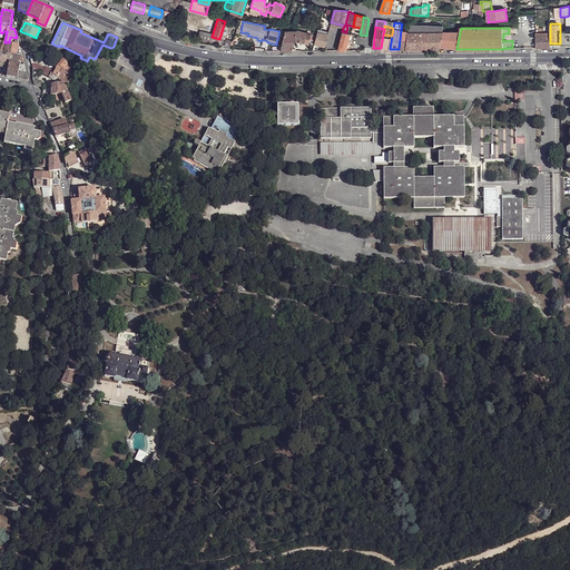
[(197,39),(217,43),(219,39),(212,37),(213,33),(199,30),(196,39),(197,39)]
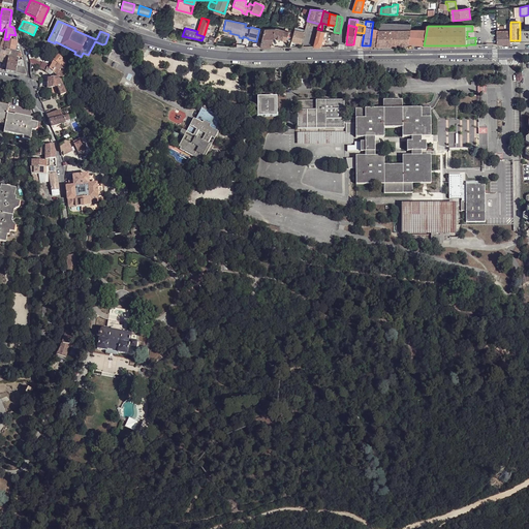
[(260,47),(271,48),(273,36),(275,28),(268,28),(265,28),(260,47)]
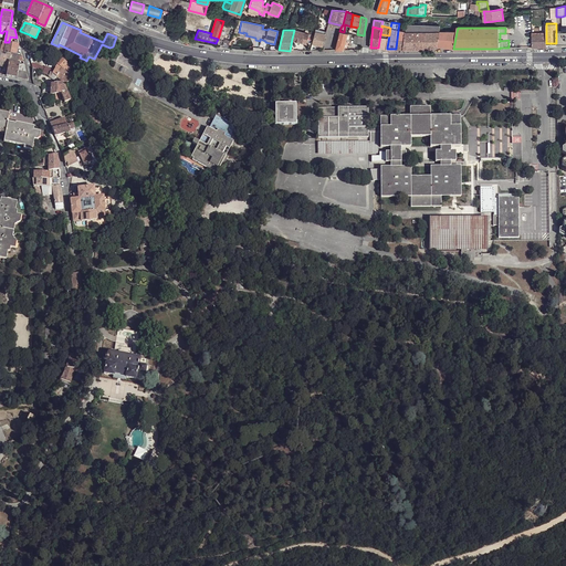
[(294,30),(292,39),(306,42),(311,43),(313,35),(308,34),(308,33),(294,30)]
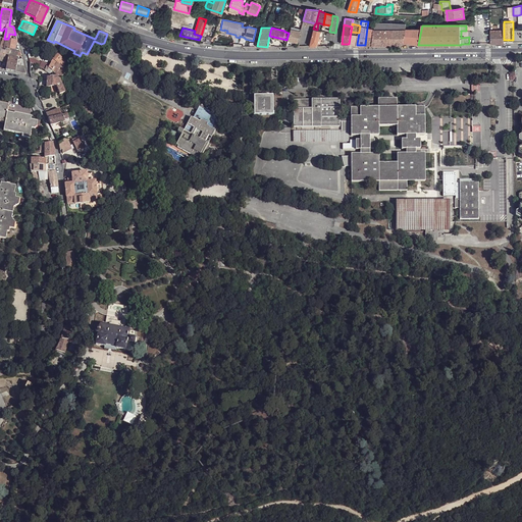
[(365,45),(372,45),(374,30),(367,28),(365,45)]
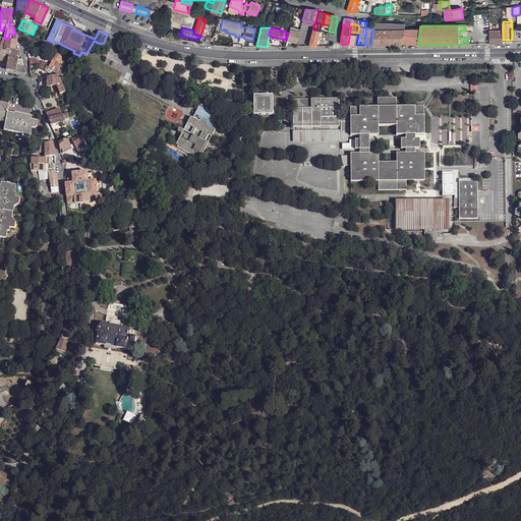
[(308,46),(315,46),(320,31),(316,30),(312,29),(308,46)]
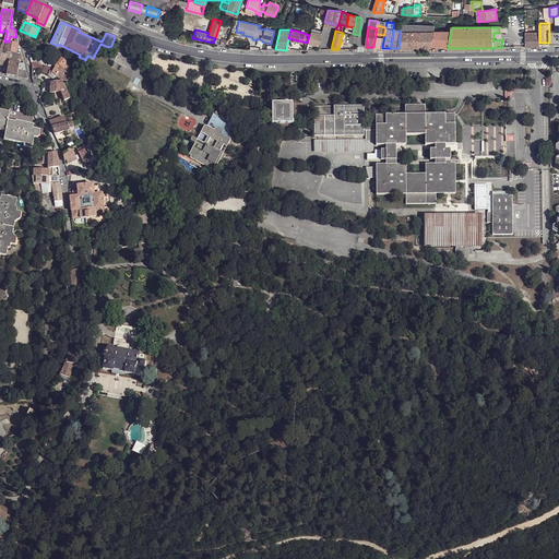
[(308,43),(319,45),(322,34),(311,32),(308,43)]
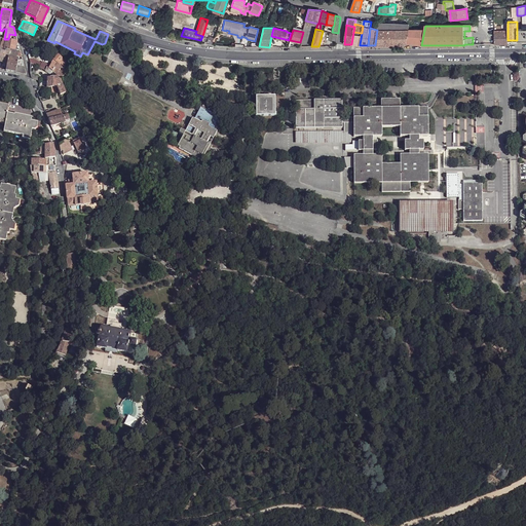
[(377,30),(375,45),(402,45),(407,43),(409,30),(377,30)]
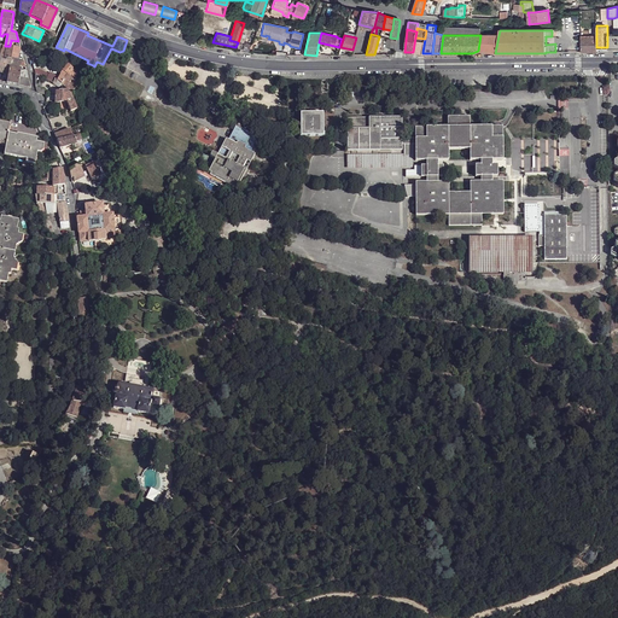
[(499,35),(481,35),(478,51),(495,53),(499,35)]
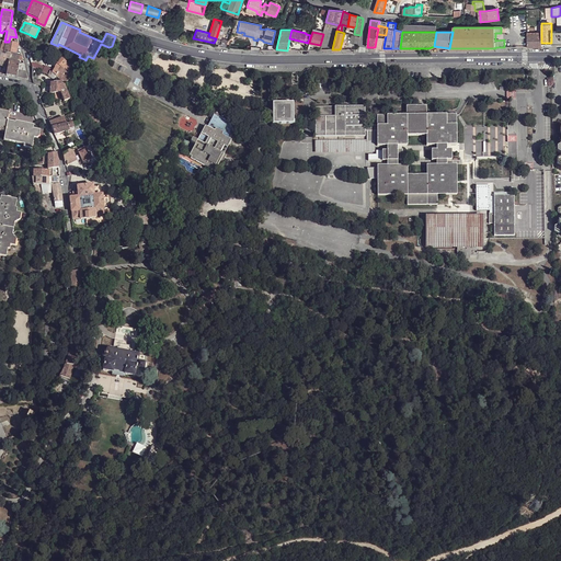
[(528,47),(541,47),(541,43),(541,33),(527,33),(528,47)]
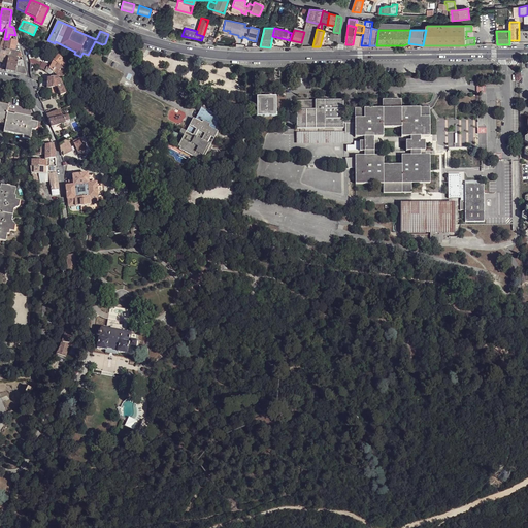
[(353,44),(361,44),(363,33),(355,32),(353,44)]
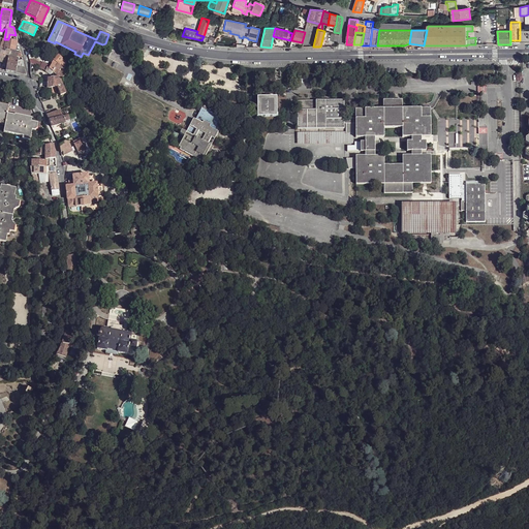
[(8,39),(5,39),(5,43),(4,49),(6,50),(9,50),(16,51),(18,41),(13,40),(8,39)]
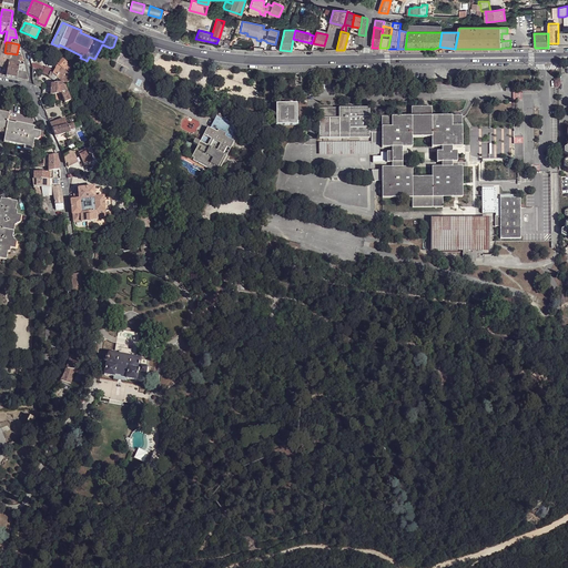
[(0,67),(8,69),(9,62),(9,60),(10,59),(10,57),(6,57),(0,54),(0,67)]
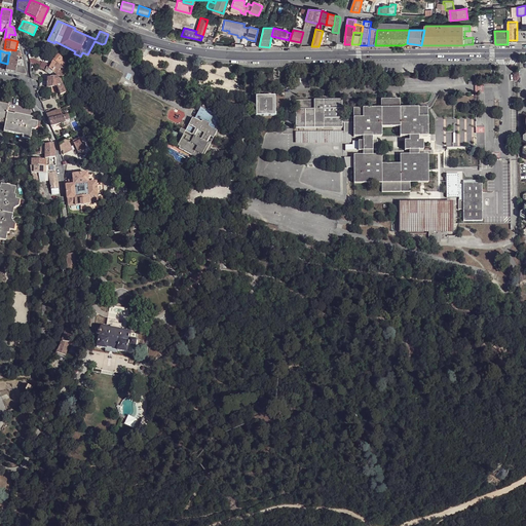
[(55,53),(48,61),(51,64),(53,61),(59,55),(55,53)]
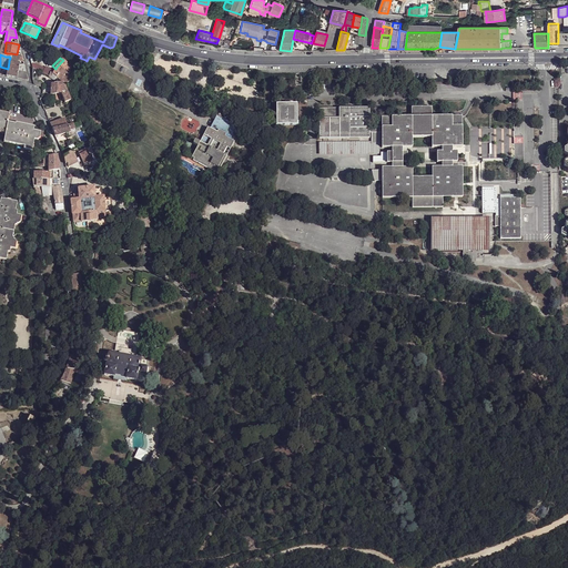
[(67,64),(67,63),(63,60),(58,66),(56,69),(57,69),(56,70),(52,74),(57,77),(67,64)]
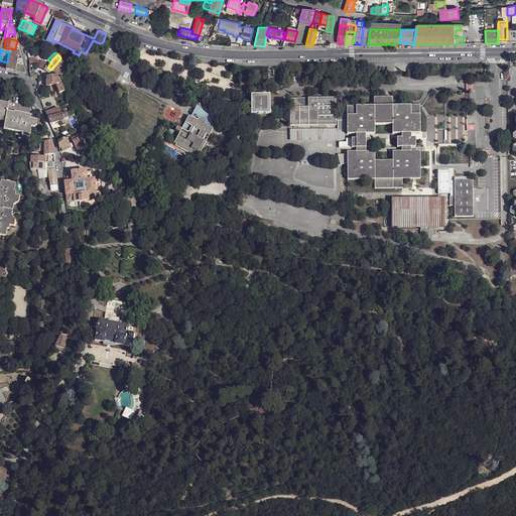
[(147,57),(142,55),(140,59),(141,60),(140,63),(150,68),(151,63),(145,61),(147,57)]
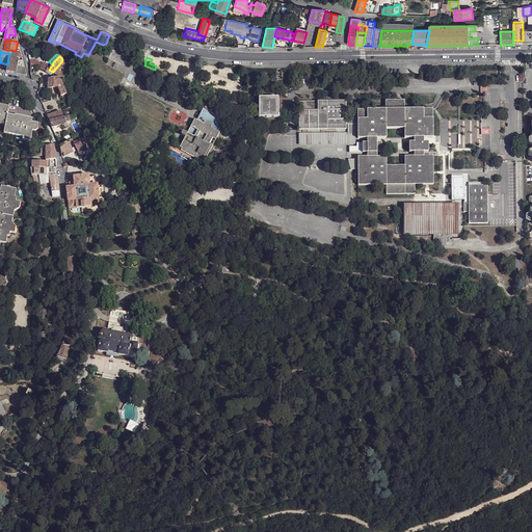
[(6,72),(16,74),(18,64),(18,60),(8,58),(7,64),(6,69),(6,72)]
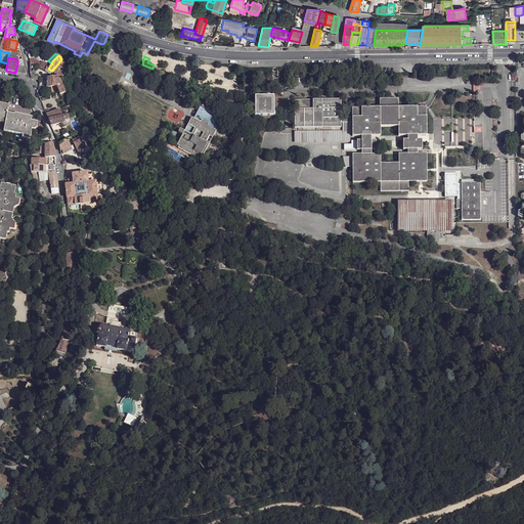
[(31,58),(29,58),(30,62),(45,71),(46,67),(47,63),(42,61),(41,62),(31,58)]
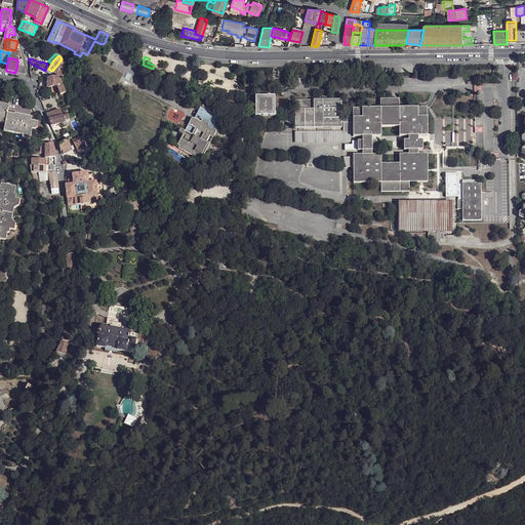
[(26,74),(24,65),(23,59),(17,59),(17,64),(15,73),(26,74)]
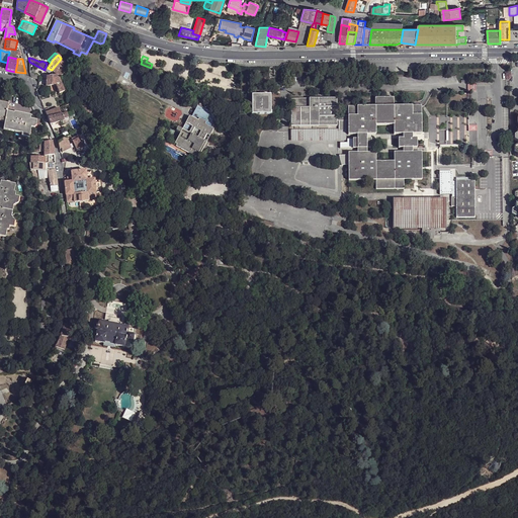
[(61,67),(65,63),(61,59),(52,70),(57,74),(60,77),(66,72),(61,67)]
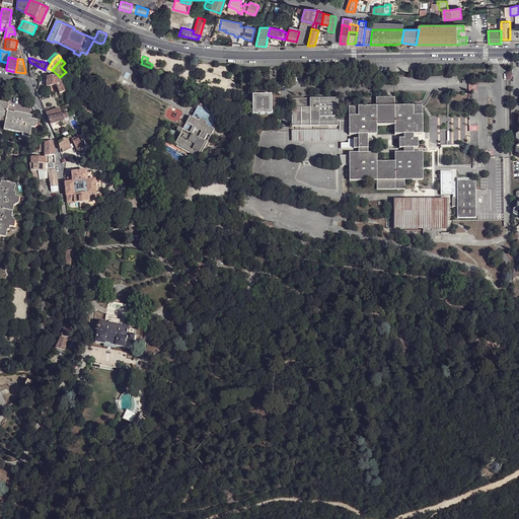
[(47,86),(56,85),(56,77),(56,76),(57,76),(56,75),(47,77),(47,83),(47,86)]
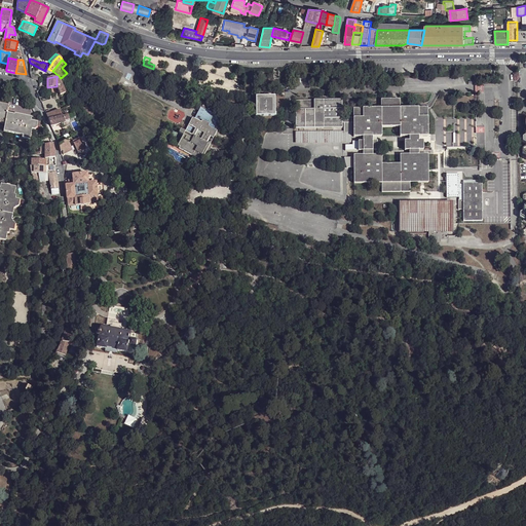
[(66,92),(61,79),(57,78),(57,86),(61,95),(66,92)]
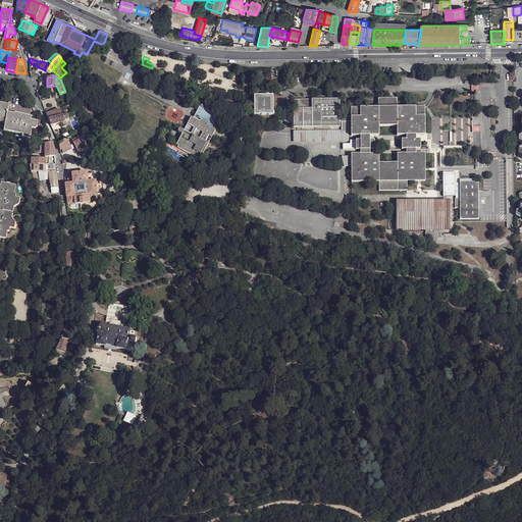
[(0,118),(5,119),(6,120),(11,129),(15,131),(14,133),(22,135),(21,137),(30,139),(32,125),(34,125),(35,120),(31,120),(32,116),(32,113),(25,96),(11,93),(8,104),(1,103),(2,99),(3,99),(4,88),(0,87),(0,118)]
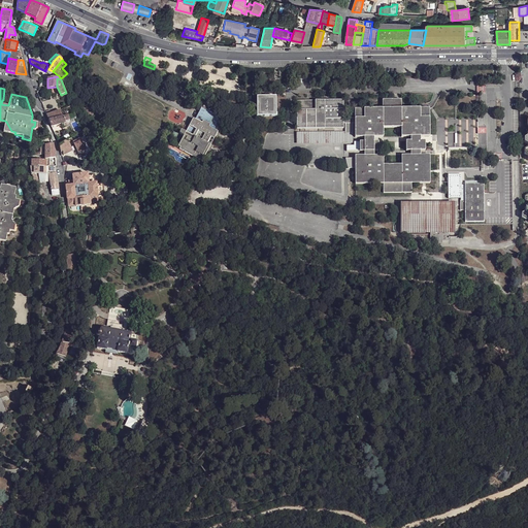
[(257,97),(258,116),(276,116),(276,97),(257,97)]
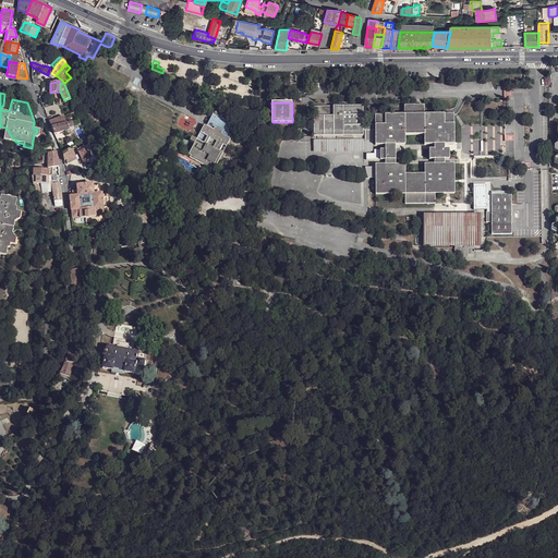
[(314,106),(314,136),(336,135),(342,135),(363,135),(363,131),(363,125),(363,106),(314,106)]
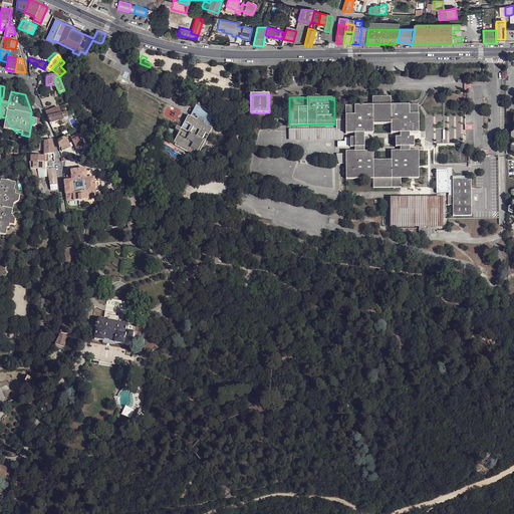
[(372,97),(372,105),(391,105),(391,97),(372,97)]
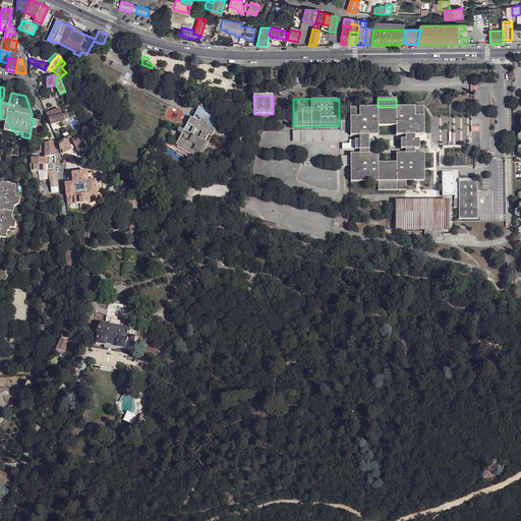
[(219,117),(198,106),(191,118),(188,125),(184,131),(177,146),(176,148),(196,159),(197,157),(201,150),(206,142),(209,136),(213,129),(219,117)]
